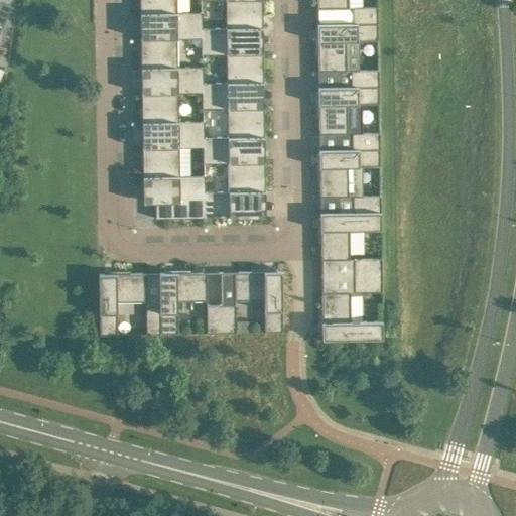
[(140,0),(141,36),(153,36),(177,37),(191,37),(202,37),(202,28),(202,12),(176,12),(176,0),(140,0)]
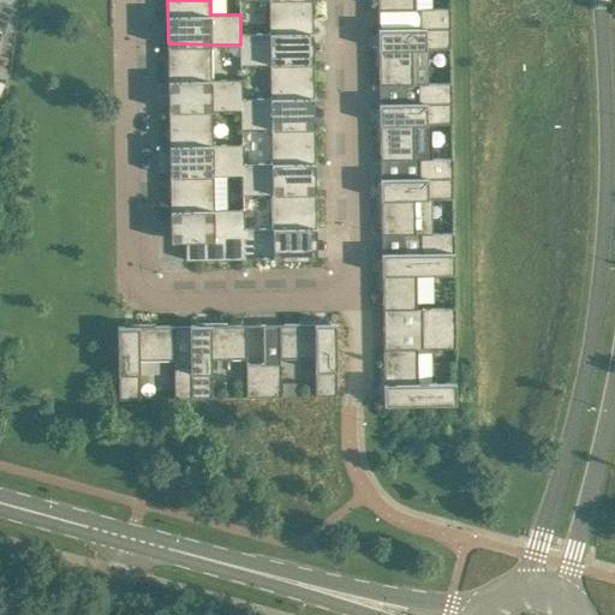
[(314,60),(312,0),(269,0),(270,34),(240,34),(240,45),(240,55),(242,64),(270,64),(299,61),(314,60)]
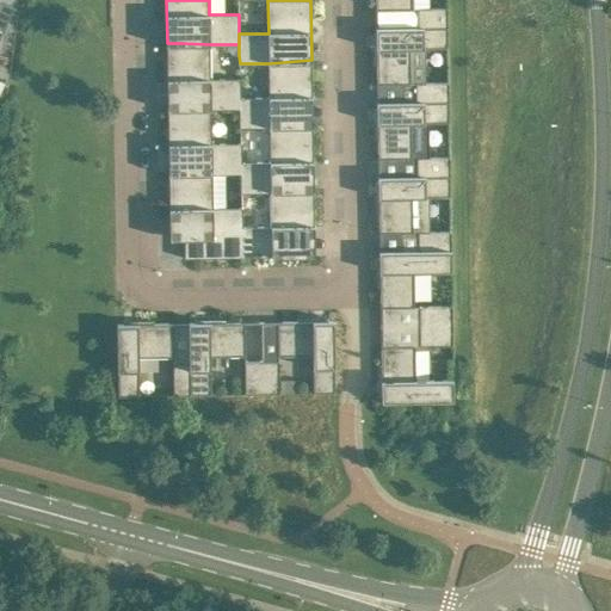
[(418,8),(418,26),(448,26),(448,7),(418,8)]
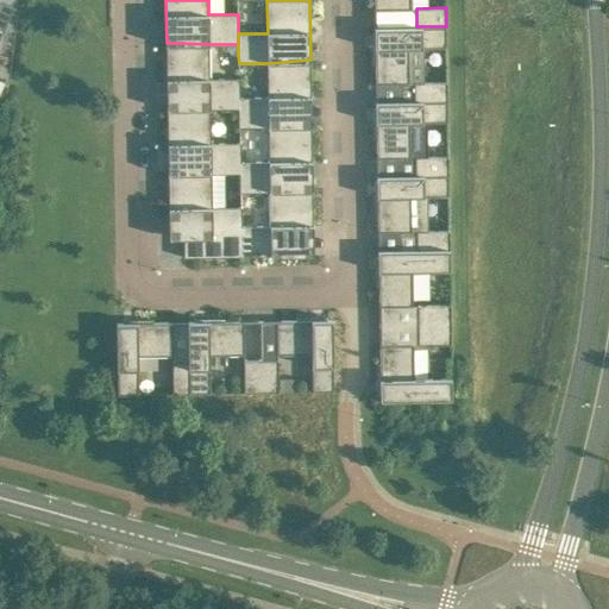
[(446,26),(416,26),(375,27),(375,48),(372,48),(372,63),(376,63),(376,83),(409,83),(409,48),(446,48),(446,26)]
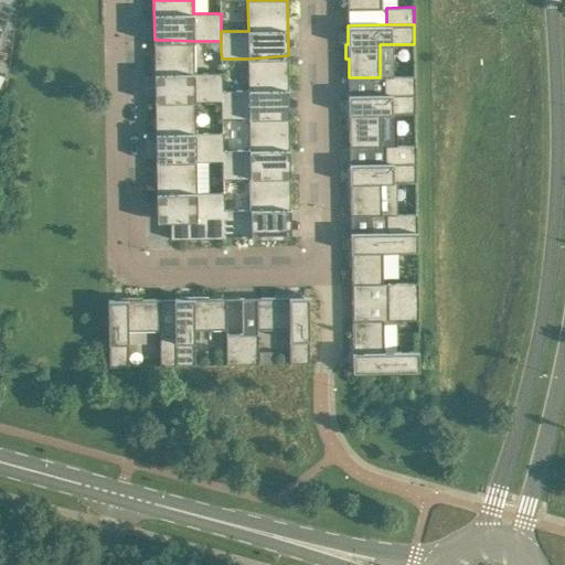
[(168,99),(195,100),(222,100),(222,89),(222,73),(194,73),(194,41),(168,40),(155,40),(156,99),(168,99)]
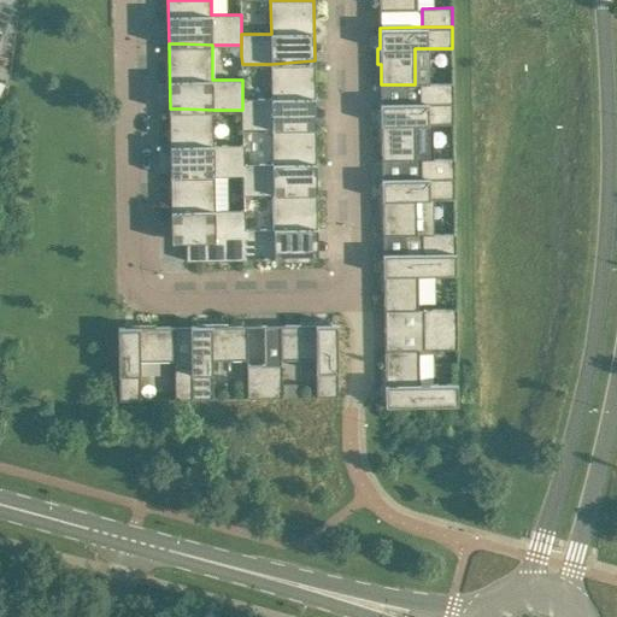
[(236,56),(241,56),(241,45),(229,45),(229,50),(236,56)]
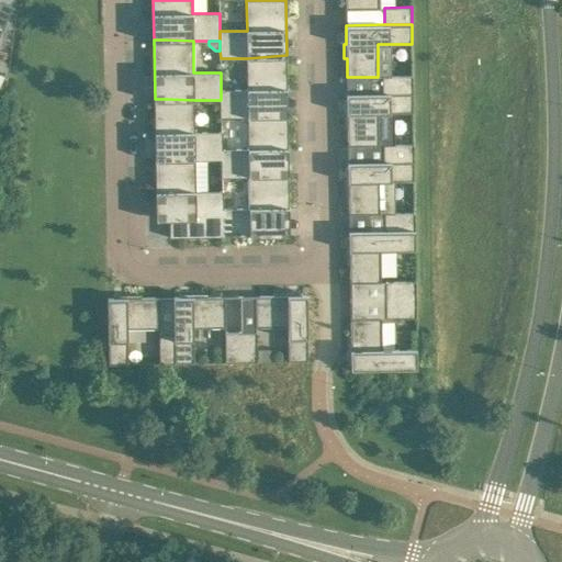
[(273,56),(247,58),(247,89),(221,89),(221,100),(221,117),(248,117),(274,115),(288,114),(287,55),(273,56)]
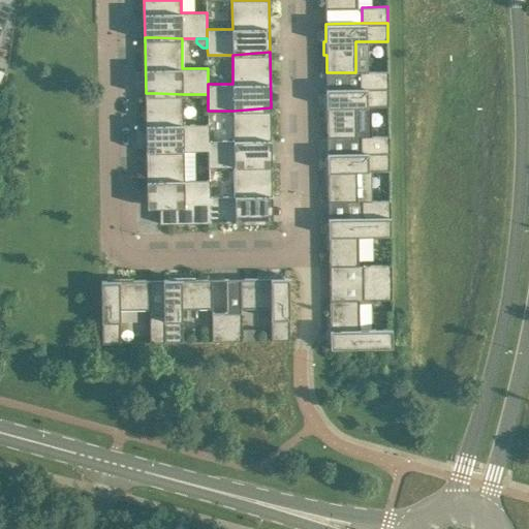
[(360,71),(360,88),(389,87),(389,71),(360,71)]
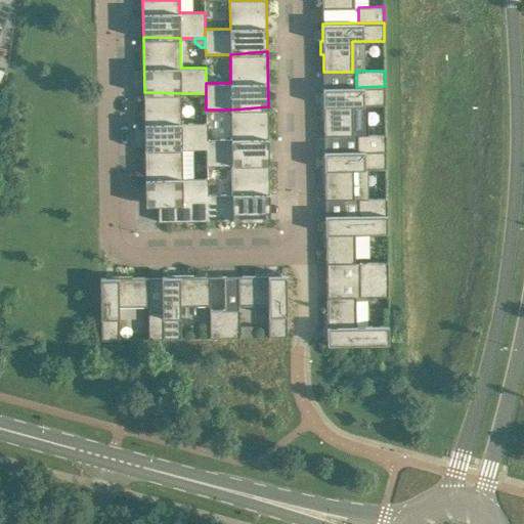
[(385,86),(356,87),(323,87),(323,104),(321,105),(321,119),(324,119),(324,135),(353,135),(353,105),(385,104),(385,86)]
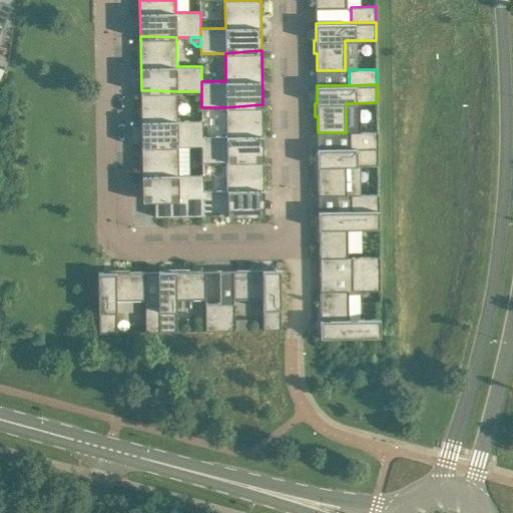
[(141,90),(141,122),(142,144),(153,144),(178,145),(202,145),(202,136),(202,120),(177,120),(177,91),(152,90),(141,90)]
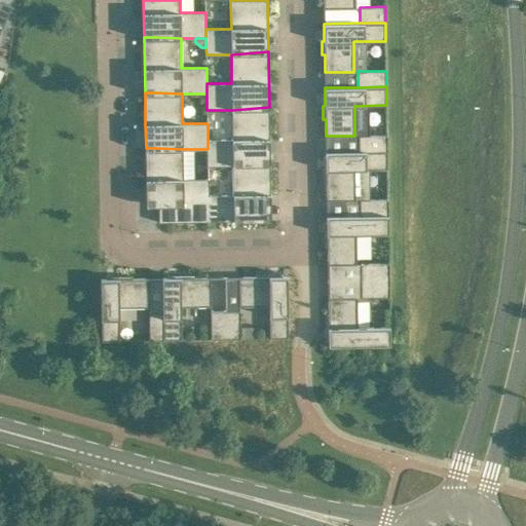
[(270,162),(269,107),(257,108),(232,110),(232,140),(208,140),(208,149),(208,165),(233,164),(258,163),(270,162)]
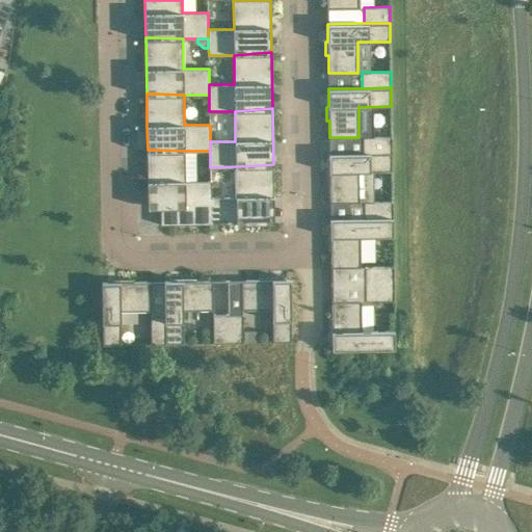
[(363,136),(363,153),(392,153),(392,136),(363,136)]
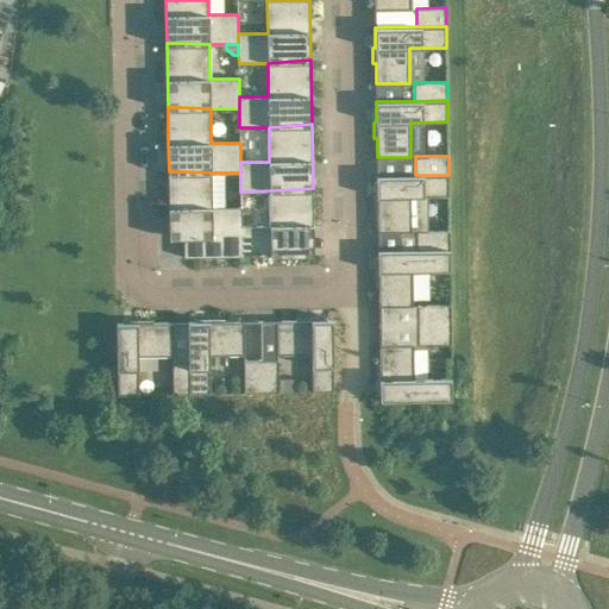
[(242,256),(242,226),(240,207),(212,208),(212,173),(169,174),(169,238),(183,238),(184,255),(183,255),(183,257),(242,256)]
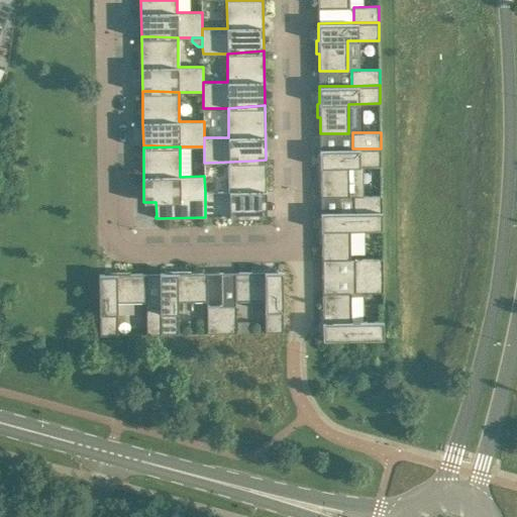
[(381,148),(352,148),(320,149),(320,167),(318,167),(318,180),(321,180),(321,197),(349,196),(349,167),(381,166),(381,148)]
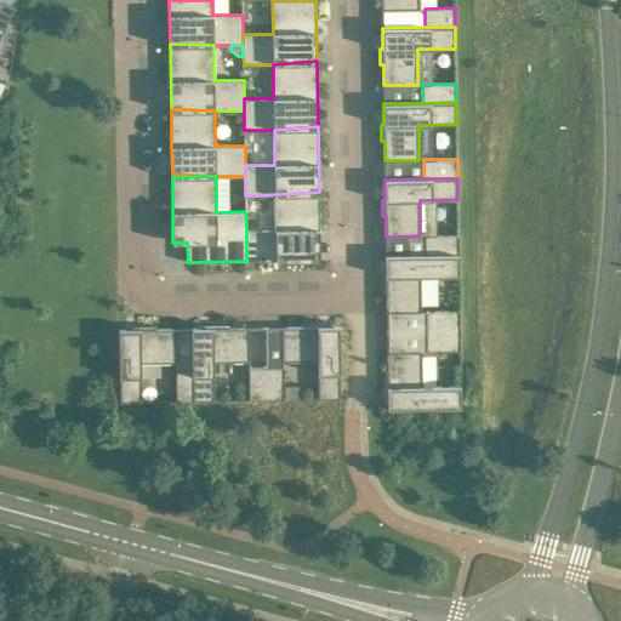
[(319,194),(275,194),(275,231),(246,231),(246,261),(320,260),(319,194)]
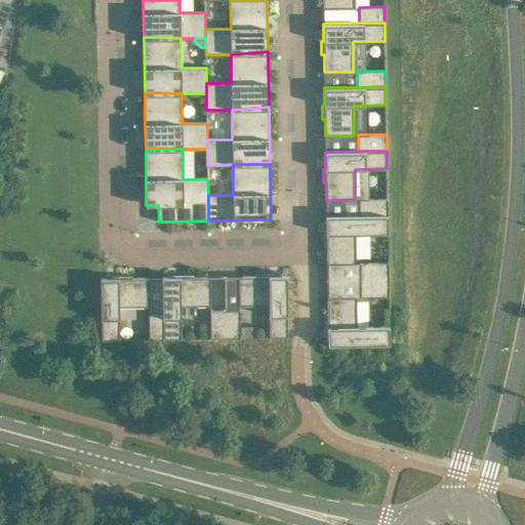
[(359,199),(359,215),(388,214),(388,198),(359,199)]
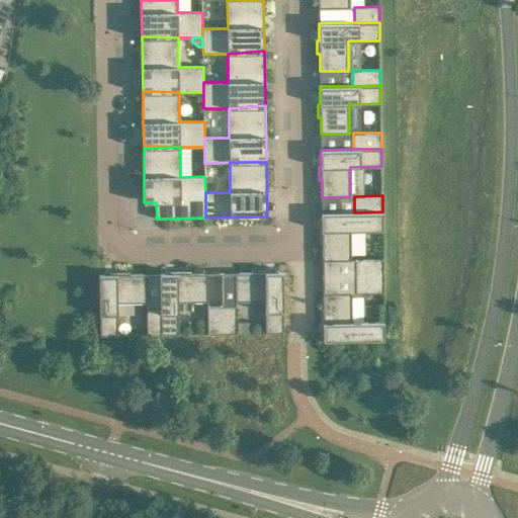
[(382,211),(354,212),(322,212),(322,230),(320,230),(320,243),(322,243),(323,260),(351,260),(350,230),(382,230),(382,211)]
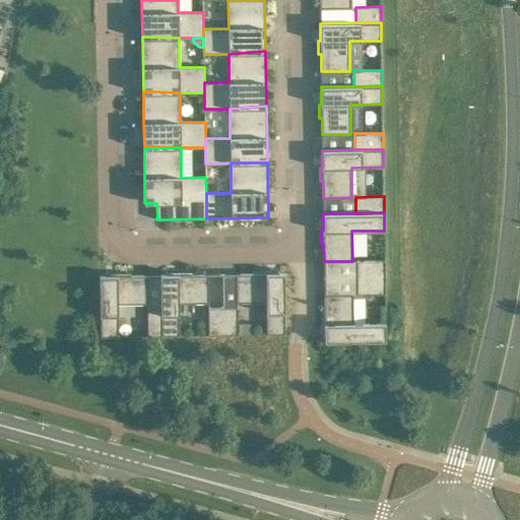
[(356,260),(356,277),(385,276),(385,260),(356,260)]
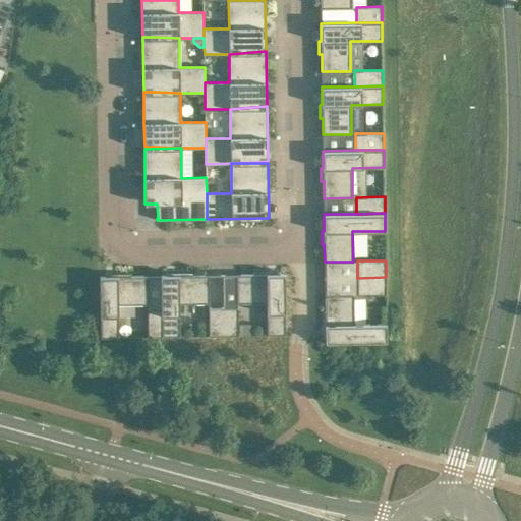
[(267,302),(268,335),(285,334),(285,273),(267,274),(267,271),(253,271),(253,274),(237,274),(237,302),(267,302)]
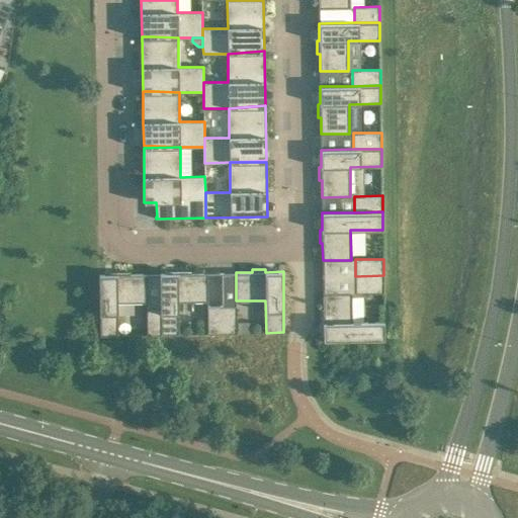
[(160,273),(161,306),(161,334),(179,334),(178,301),(208,301),(207,273),(190,273),(190,270),(177,270),(177,273),(160,273)]
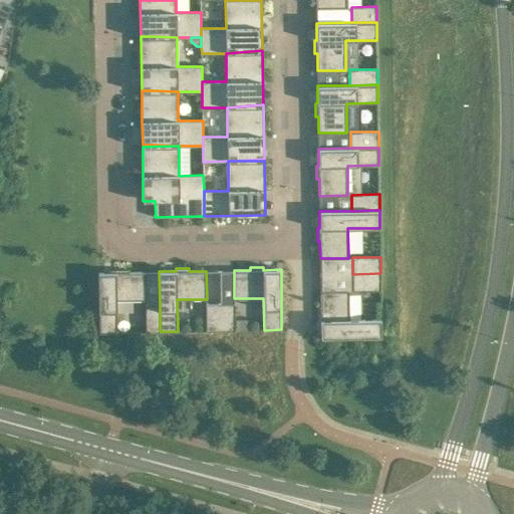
[(115,272),(109,272),(98,272),(99,332),(117,332),(116,300),(147,300),(146,272),(129,272),(129,269),(115,269),(115,272)]
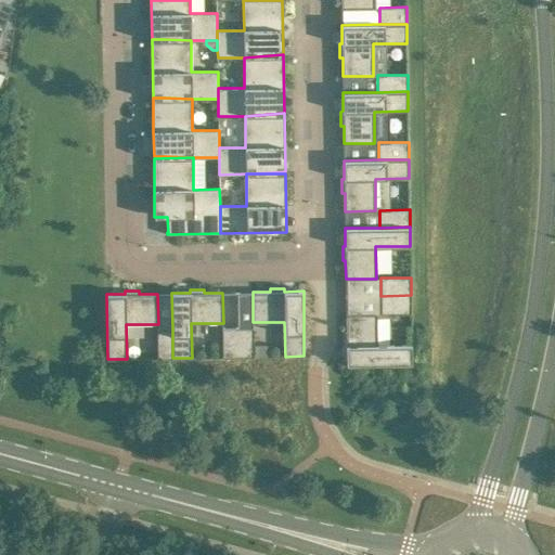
[(411,313),(411,295),(381,296),(381,313),(411,313)]
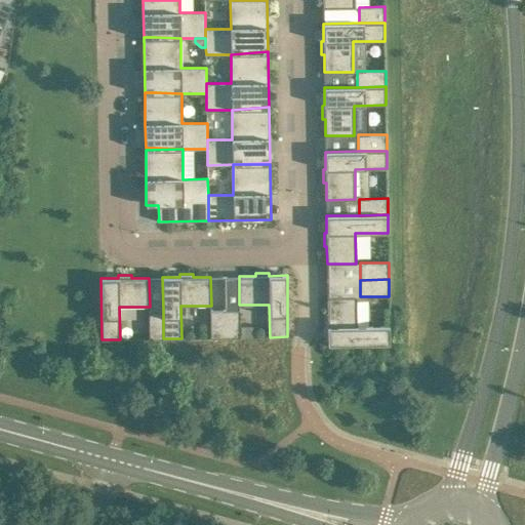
[(390,344),(390,326),(357,326),(356,296),(327,296),(328,314),(325,314),(325,327),(328,327),(328,345),(390,344)]
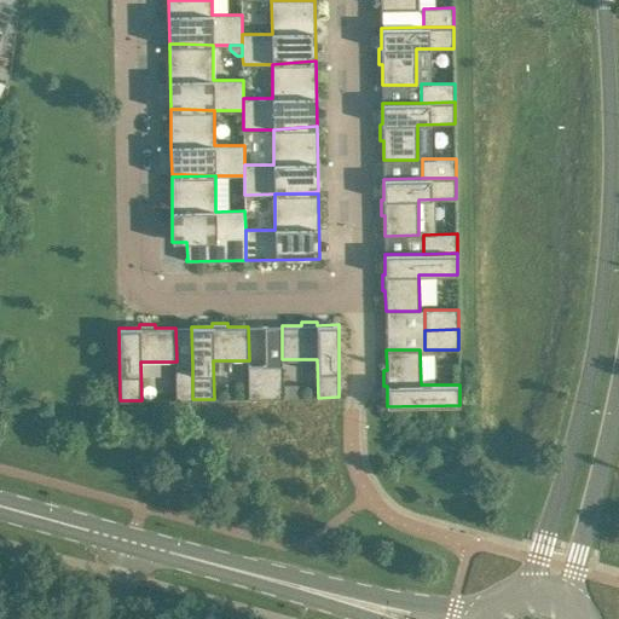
[(282,364),(265,365),(266,398),(283,398),(282,364)]
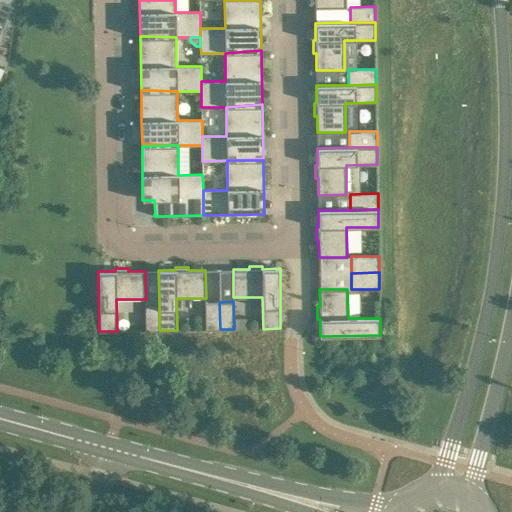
[(146,330),(159,330),(159,302),(145,303),(146,330)]
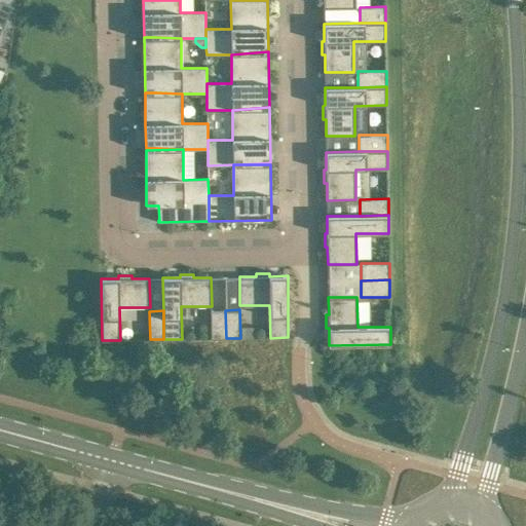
[(212,338),(226,338),(225,310),(211,310),(212,338)]
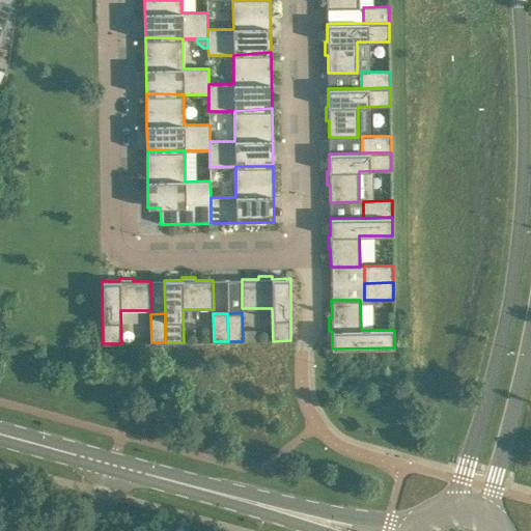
[(256,329),(244,329),(244,341),(256,341),(256,329)]
